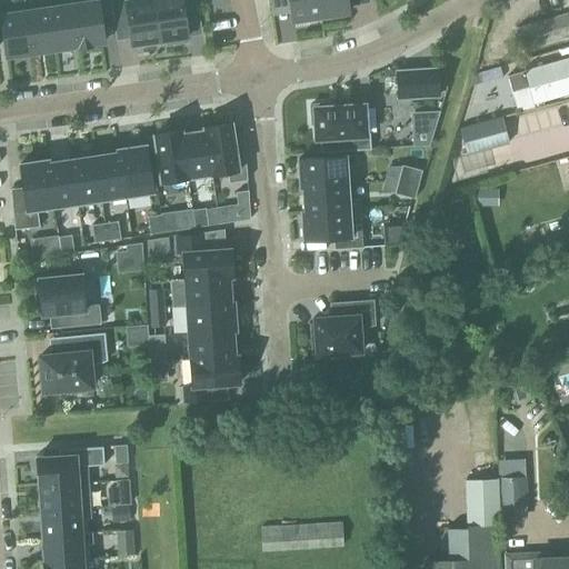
[(71,0),(72,5),(49,8),(56,50),(78,47),(79,48),(72,0),(71,0)]
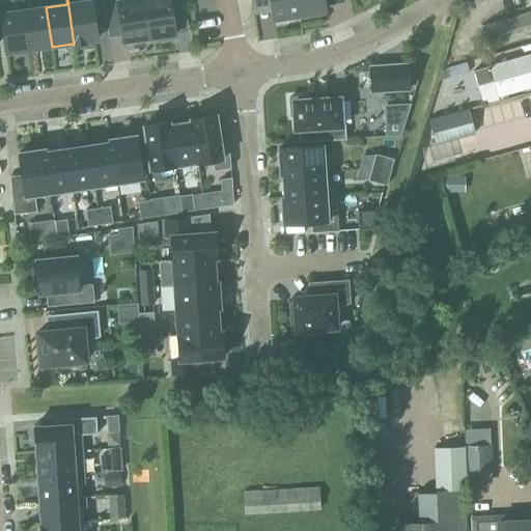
[(67,0),(74,45),(86,43),(86,42),(96,39),(93,16),(106,14),(104,0),(67,0)]
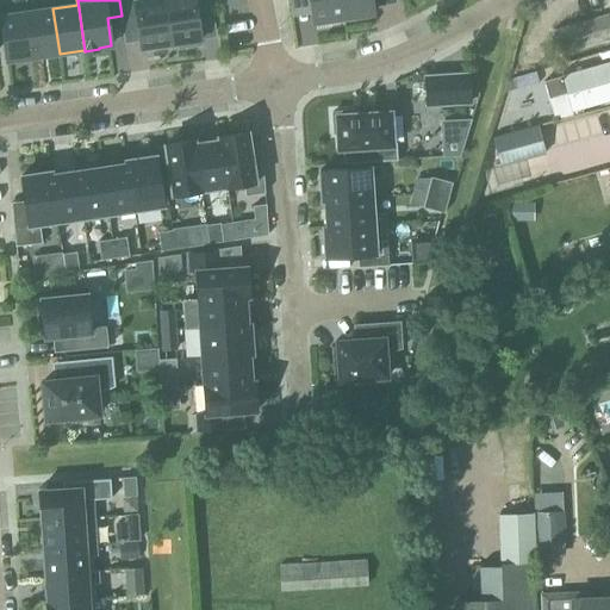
[(119,0),(122,16),(123,20),(138,18),(142,48),(145,48),(147,51),(169,48),(169,44),(172,44),(165,0),(119,0)]
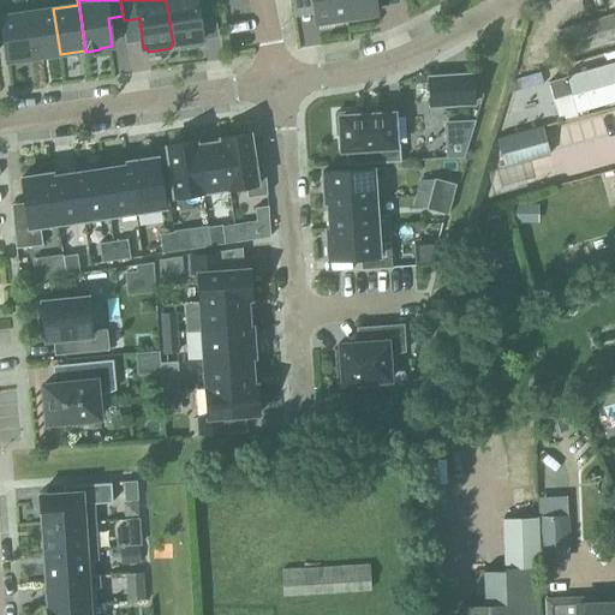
[(198,12),(214,10),(212,0),(166,0),(173,45),(174,45),(174,51),(203,46),(198,12)]
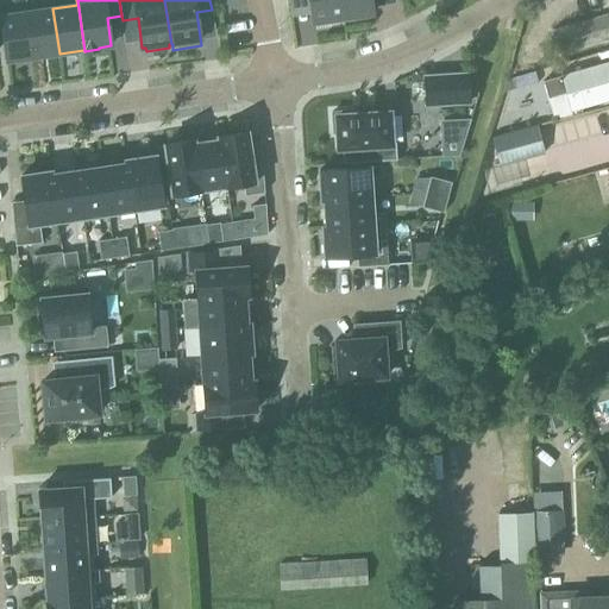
[(344,22),(340,0),(311,0),(314,23),(320,22),(321,25),(344,22)]
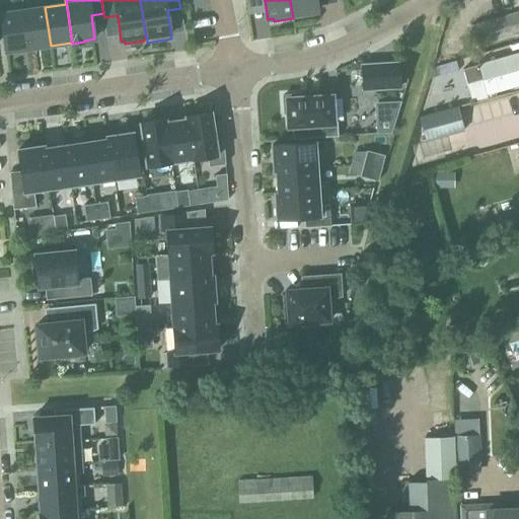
[(290,0),(293,18),(313,15),(312,12),(317,11),(315,0),(290,0)]
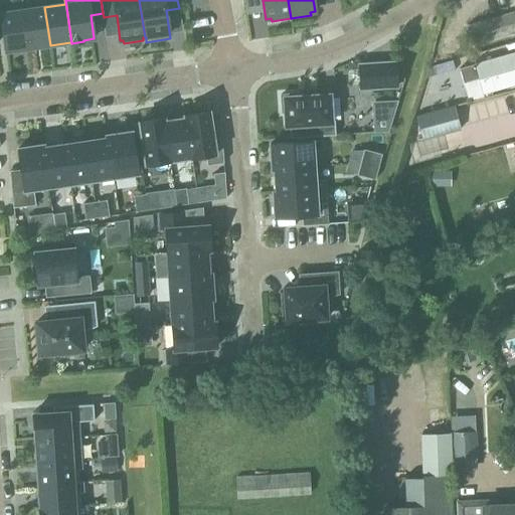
[(44,7),(23,10),(29,48),(50,45),(44,7)]
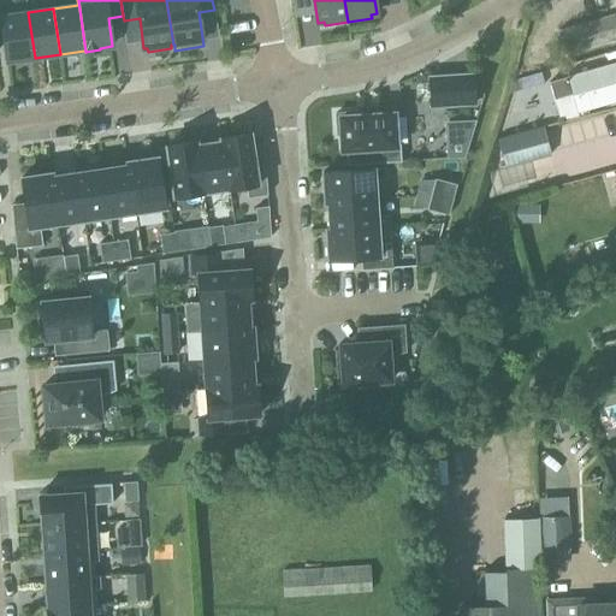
[(35,58),(28,12),(1,16),(7,61),(35,58)]
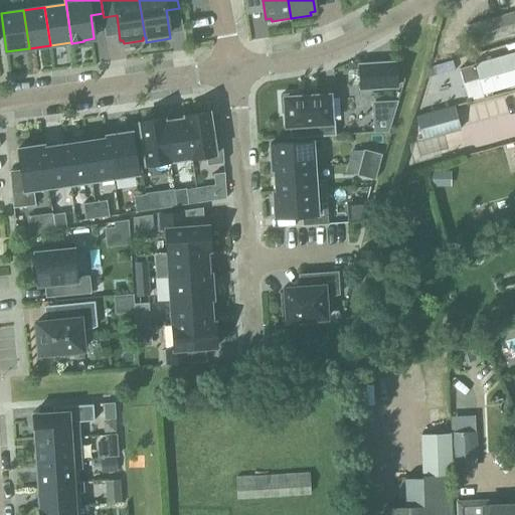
[(472,47),(514,34),(514,11),(466,25),(472,47)]
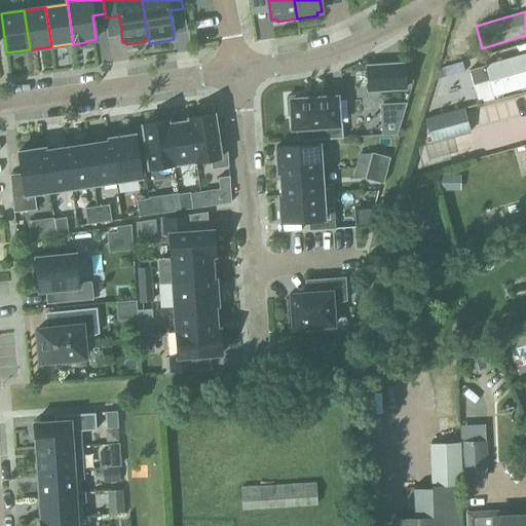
[(477,103),(525,87),(525,53),(467,70),(477,103)]
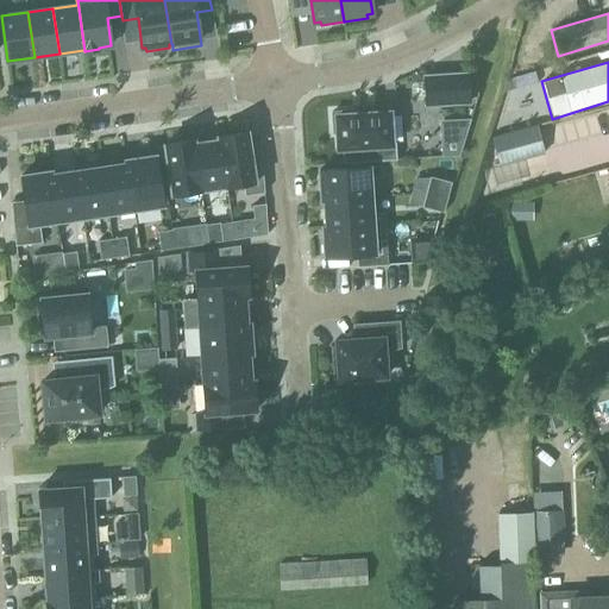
[(425,77),(427,105),(470,102),(468,74),(425,77)]
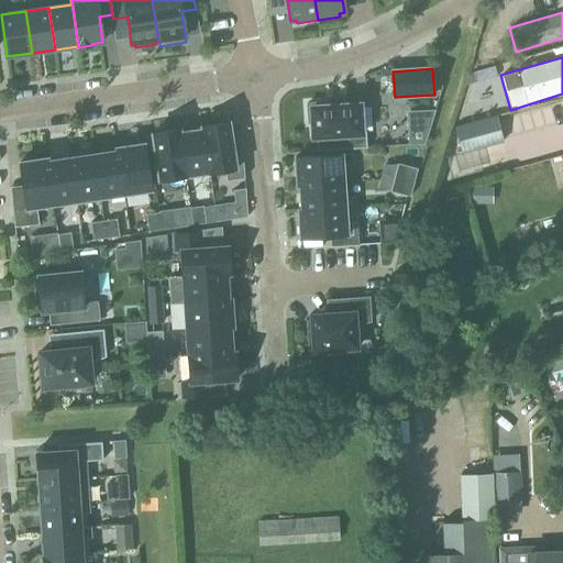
[(327,102),(307,103),(309,123),(312,123),(313,138),(318,136),(318,152),(367,148),(366,132),(362,132),(361,103),(328,106),(327,102)]
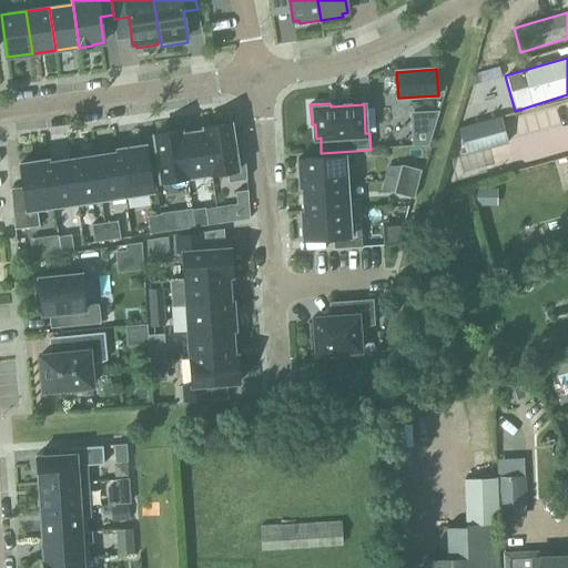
[(466,153),(509,141),(501,115),(459,127),(466,153)]
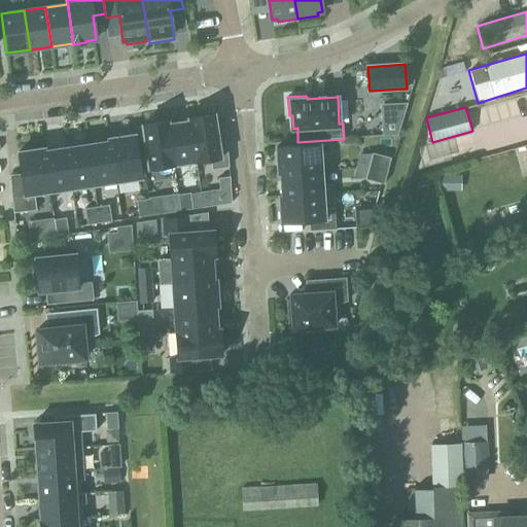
[(215,114),(189,118),(196,162),(211,160),(212,170),(230,167),(226,124),(216,125),(215,114)]
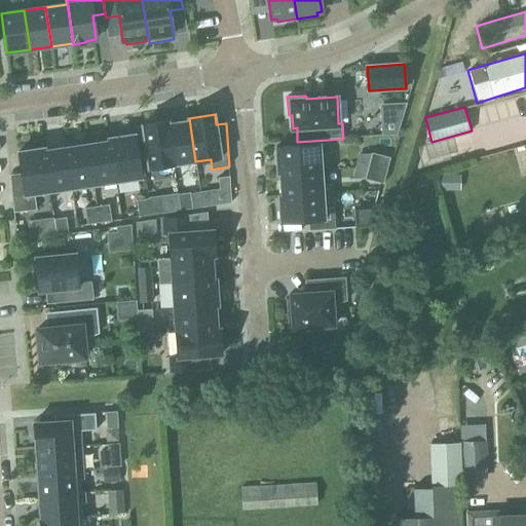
[(168,121),(167,121),(174,164),(195,161),(189,118),(188,118),(189,121),(168,123),(168,121)]
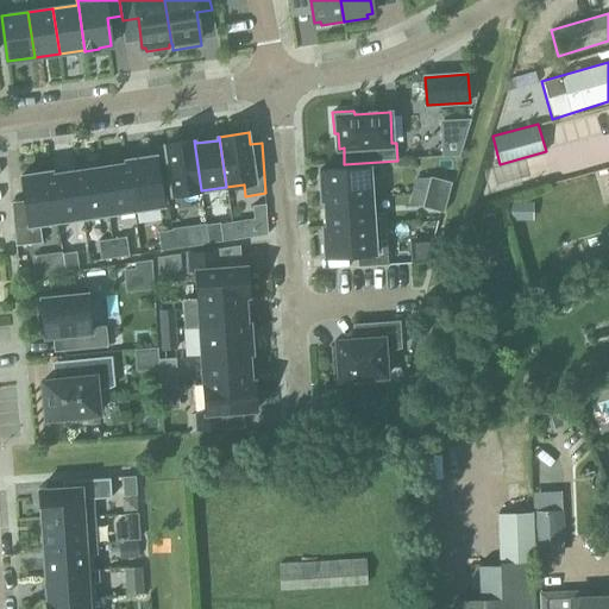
[(194,140),(165,145),(173,195),(201,190),(194,140)]
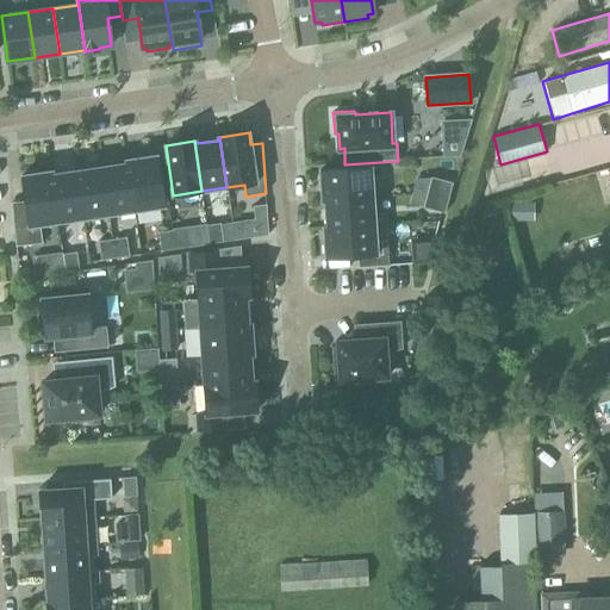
[(156,156),(128,161),(135,211),(163,206),(156,156)]
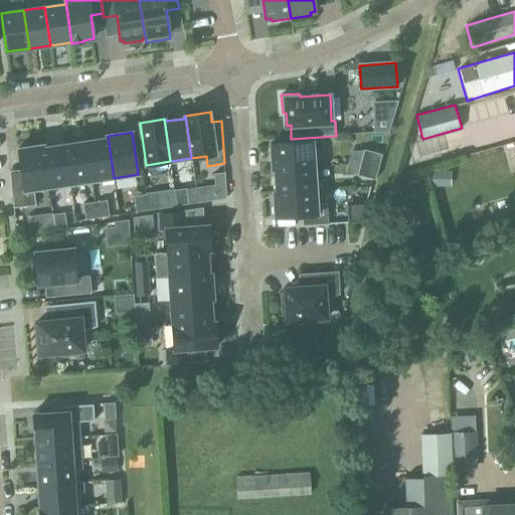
[(107,138),(87,141),(93,181),(114,178),(108,136),(107,136),(107,138)]
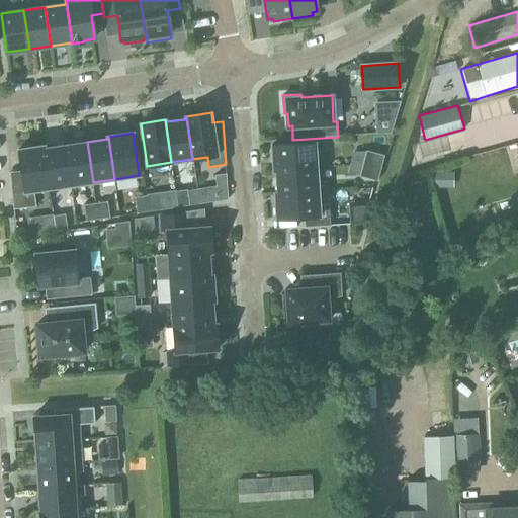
[(87,142),(65,146),(71,185),(93,182),(87,142)]
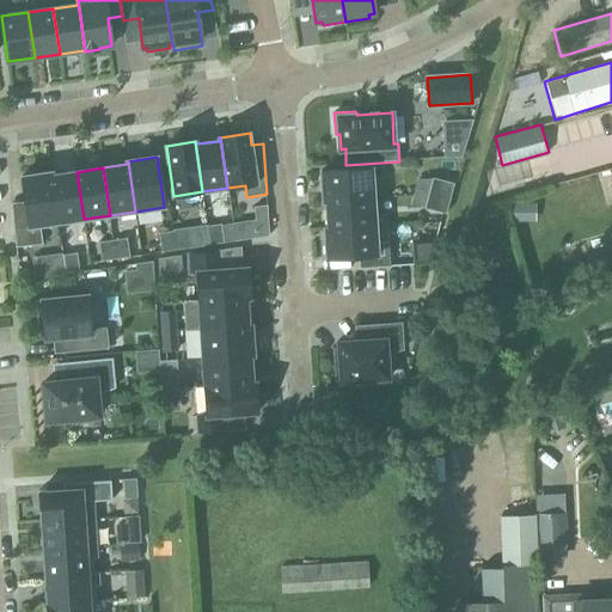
[(322,171),(323,201),(374,197),(372,167),(322,171)]
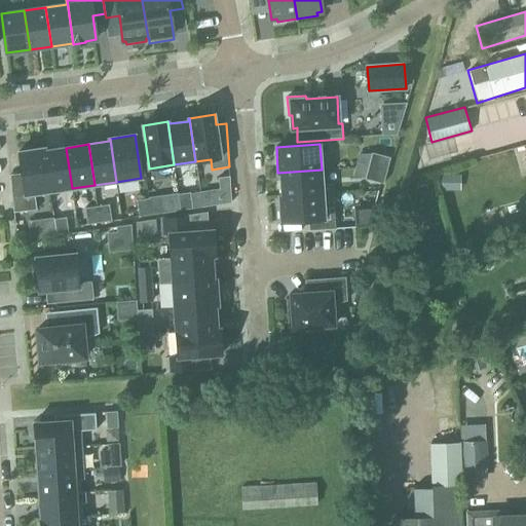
[(19,152),(25,194),(12,195),(13,213),(37,210),(35,193),(50,191),(43,148),(19,152)]
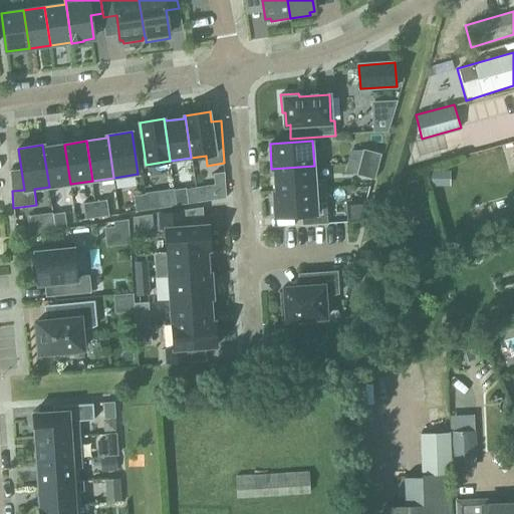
[(43,145),(42,145),(49,187),(70,184),(64,145),(44,148),(43,145)]
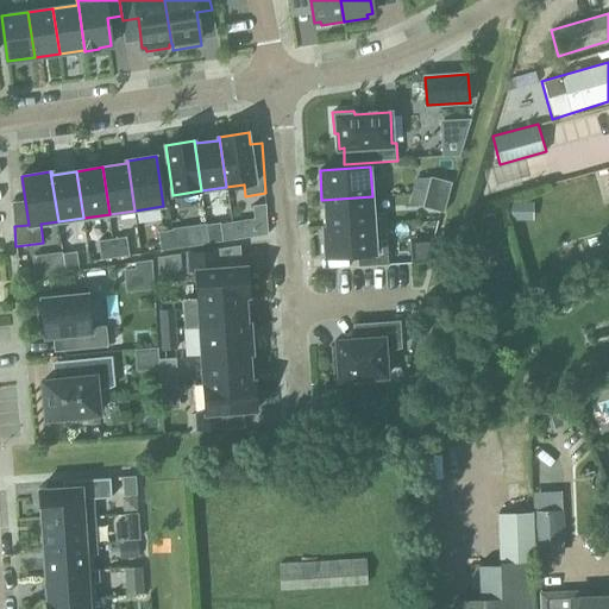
[(449,198),(452,183),(432,177),(427,192),(449,198)]
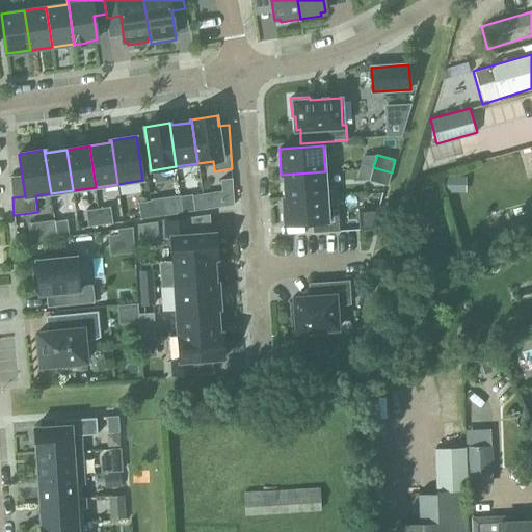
[(373,167),(370,182),(388,187),(392,173),(373,167)]
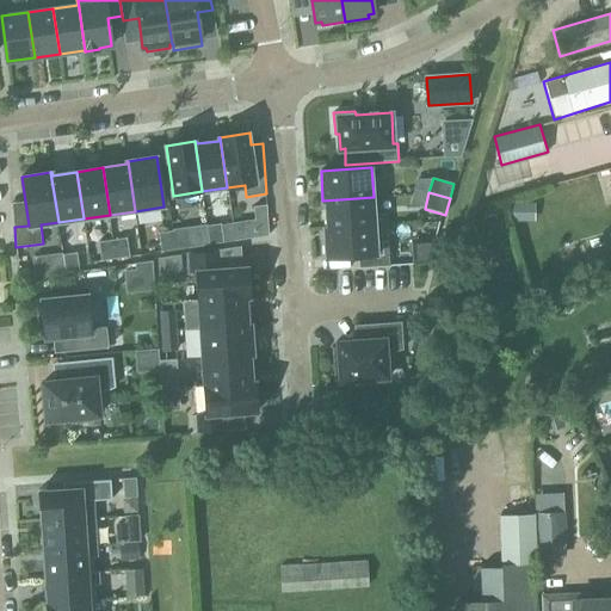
[(325,228),(325,229),(375,226),(374,197),(322,201),(326,201),(327,228),(325,228)]
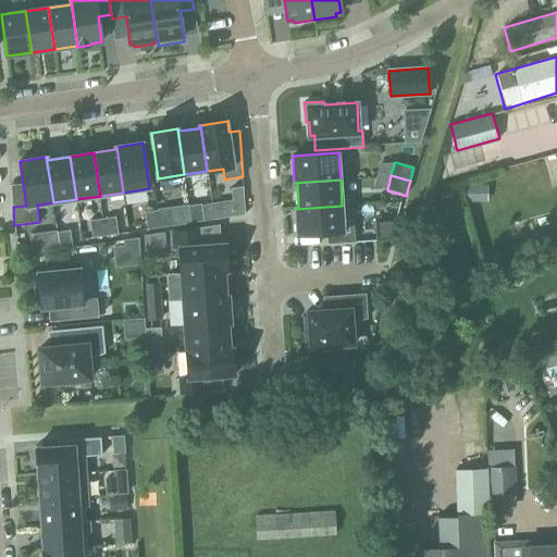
[(188,206),(192,223),(205,221),(201,203),(188,206)]
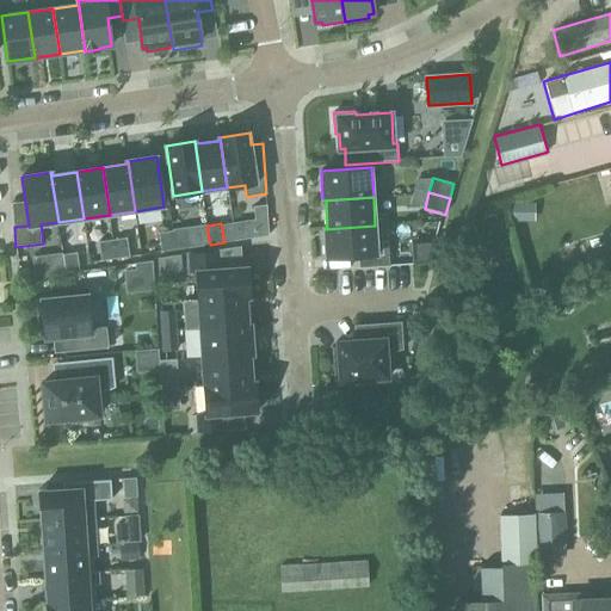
[(358,255),(359,267),(390,266),(388,241),(376,242),(375,226),(325,229),(326,258),(358,255)]
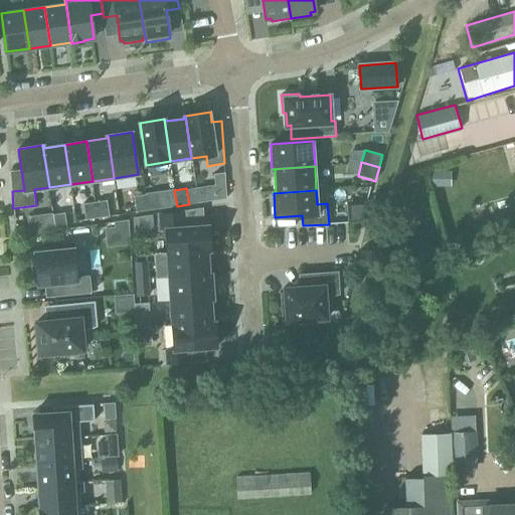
[(146,194),(148,210),(160,208),(158,193),(146,194)]
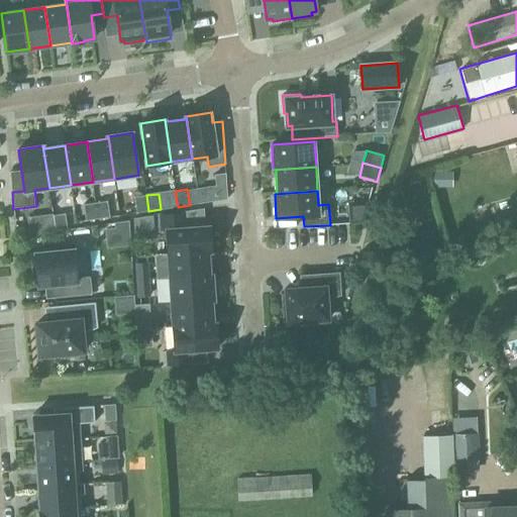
[(134,197),(136,213),(148,211),(146,195),(134,197)]
